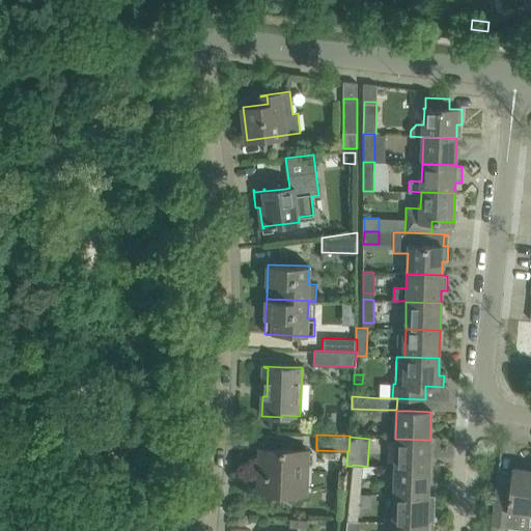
[(395,439),(394,467),(429,468),(430,440),(395,439)]
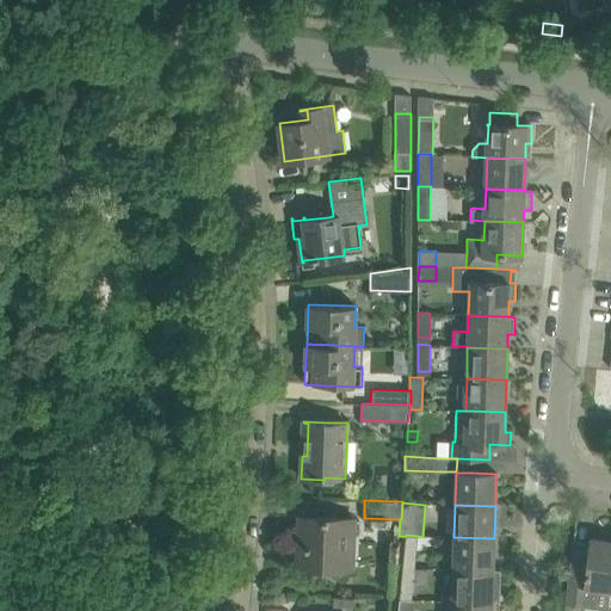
[(355,518),(331,518),(307,517),(306,545),(298,544),(297,567),(352,569),(355,518)]
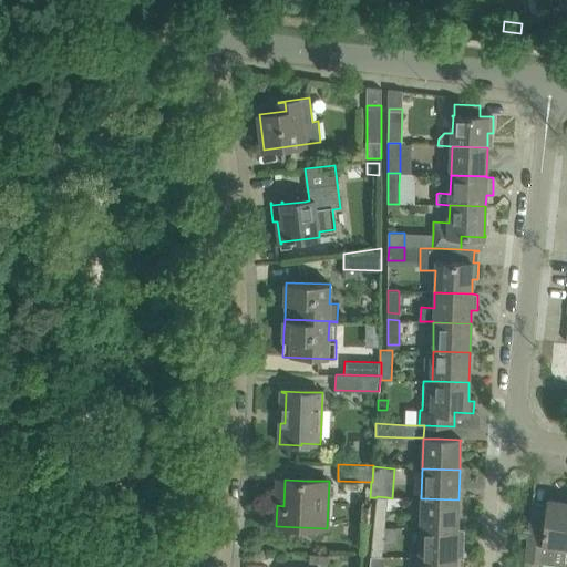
[(387,497),(388,497),(377,496),(377,497),(374,519),(385,519),(387,497)]
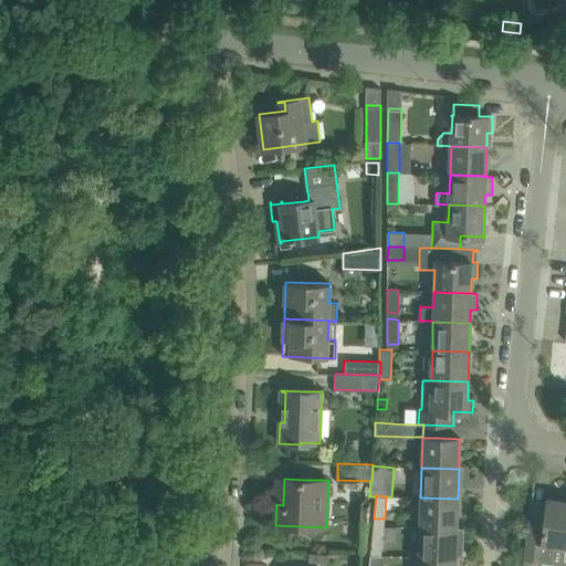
[(420,498),(419,527),(457,528),(457,527),(458,499),(420,498)]
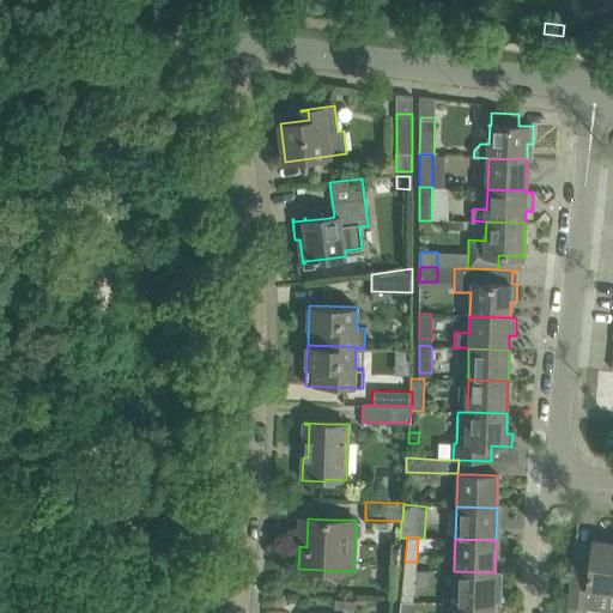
[(612,592),(612,589),(612,542),(593,541),(588,577),(574,575),(576,548),(575,548),(568,607),(588,610),(611,612),(611,606),(612,592)]
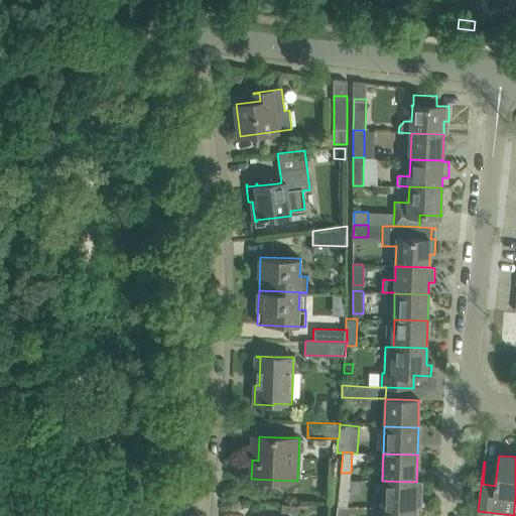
[(347,508),(350,479),(340,479),(338,507),(347,508)]
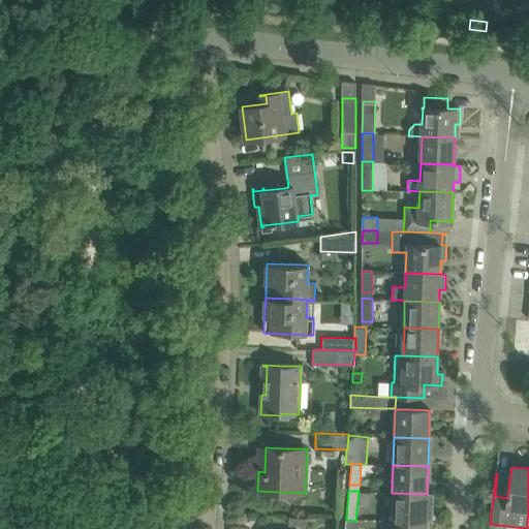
[(392,493),(392,520),(426,522),(426,521),(426,511),(433,511),(434,494),(434,493),(427,493),(427,494),(392,493)]
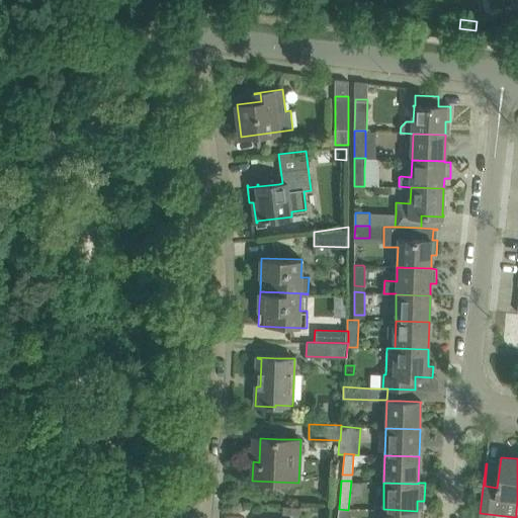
[(298,516),(299,507),(282,506),(281,515),(298,516)]
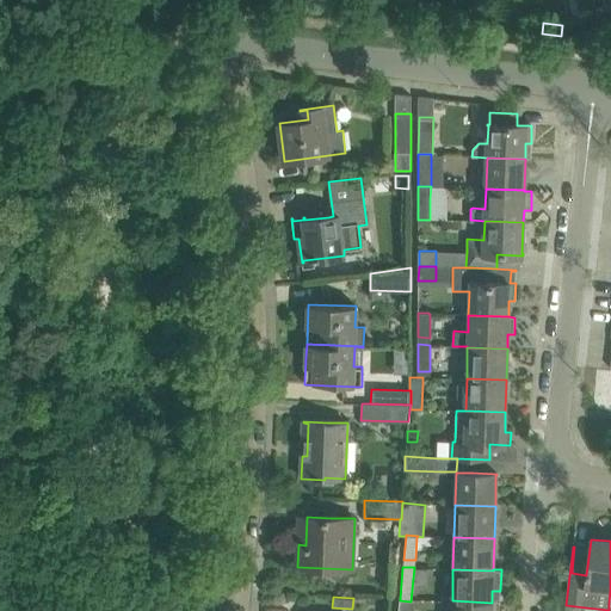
[(491,610),(492,603),(452,600),(451,610),(491,610)]
